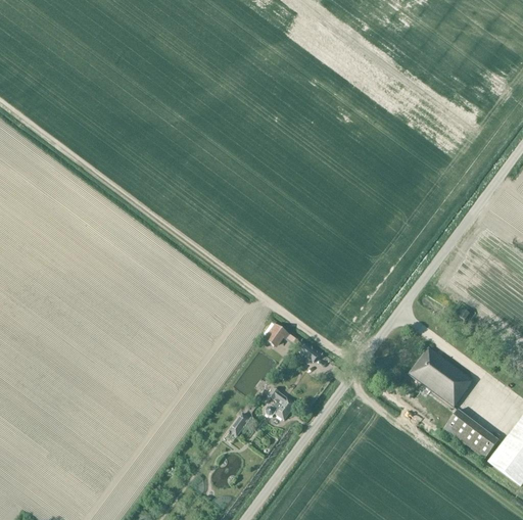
[(464,320),(469,313),(464,309),(459,316),(464,320)]
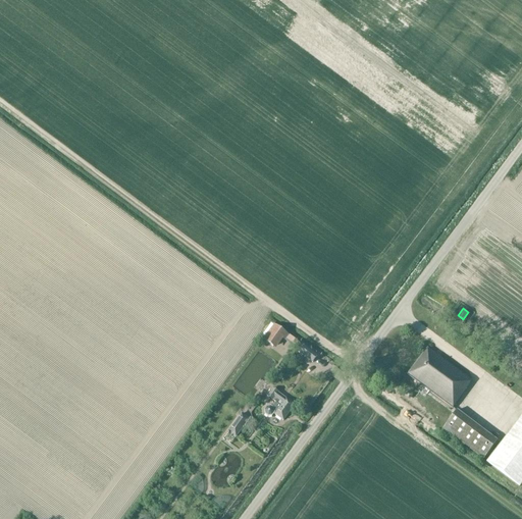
[(262,338),(274,346),(281,336),(284,338),(288,332),(273,322),(262,338)]
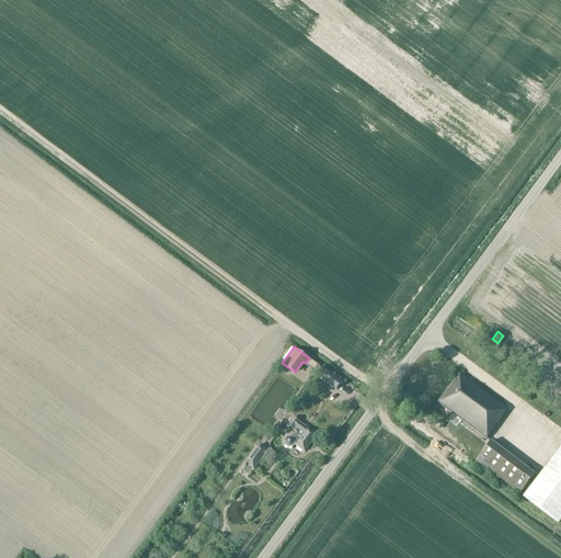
[(341,380),(327,369),(325,371),(321,367),(317,373),(335,387),(341,380)]
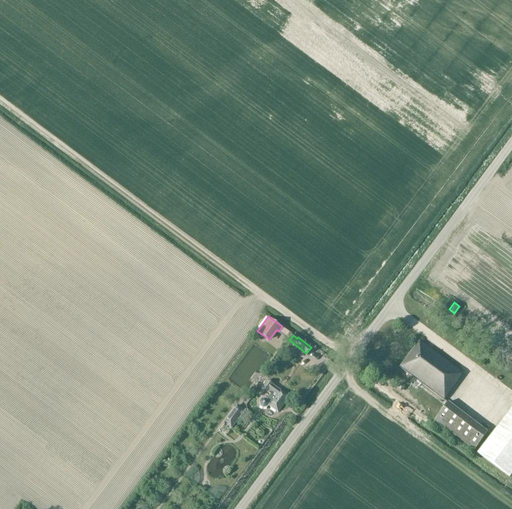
[(457,379),(462,371),(418,338),(399,365),(444,398),(458,380),(457,379)]
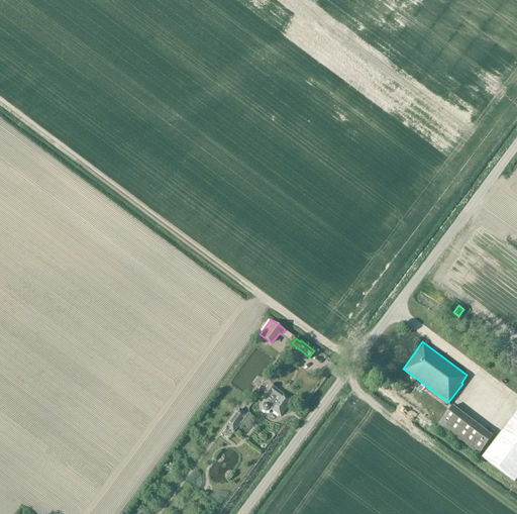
[(313,367),(312,375),(320,377),(321,369),(313,367)]
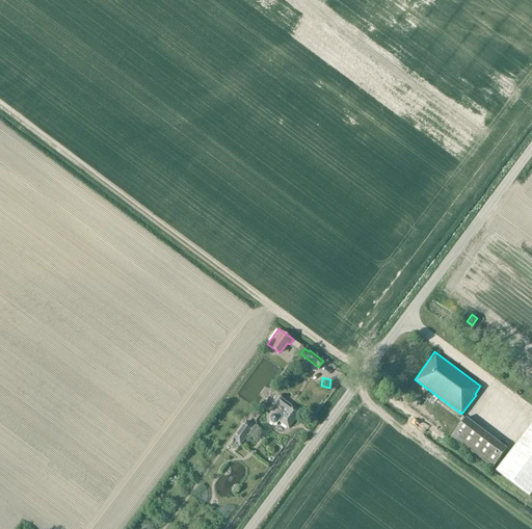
[(280,420),(289,427),(300,411),(291,403),(277,394),(272,401),(281,407),(277,413),(275,412),(271,412),(269,416),(269,420),(273,422),(277,422),(280,420)]
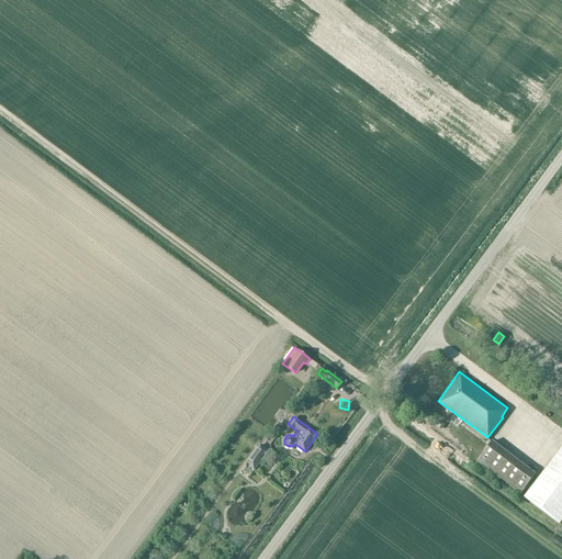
[(473,465),(517,498),(542,465),(497,432),(473,465)]
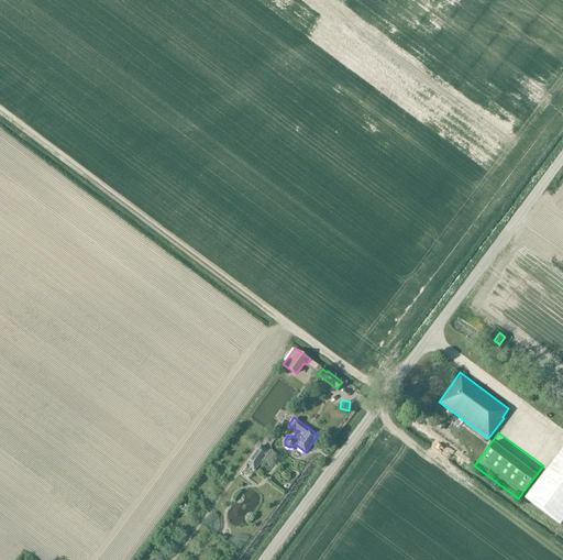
[(254,470),(269,450),(261,443),(245,463),(254,470)]
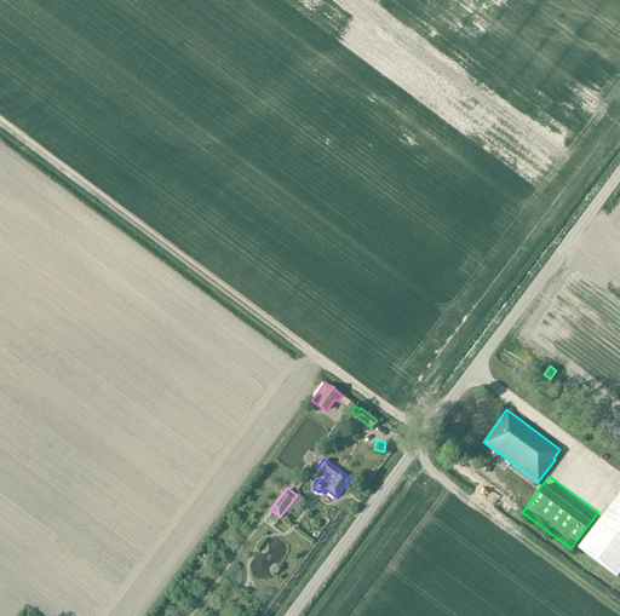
[(619,571),(619,489),(578,546),(616,576),(619,571)]
